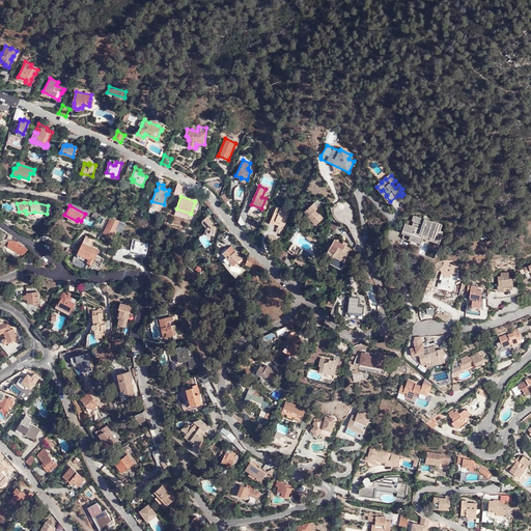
[(316,215),(315,216),(313,214),(314,213),(316,211),(312,205),(303,214),(314,227),(322,221),(316,215)]
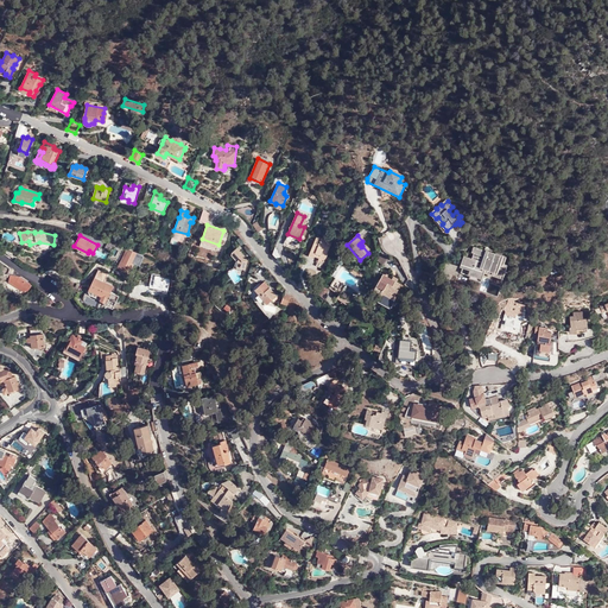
[(317,238),(311,251),(321,254),(320,258),(320,259),(324,260),(327,255),(328,252),(333,241),(322,238),(321,239),(317,238)]
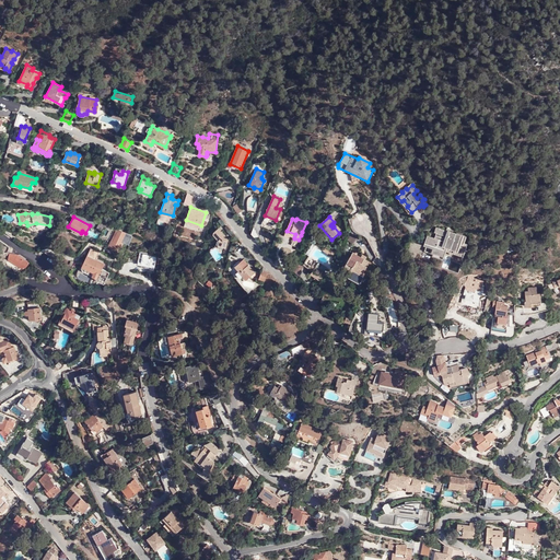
[(213,234),(218,238),(219,241),(219,245),(226,247),(229,240),(224,237),(225,236),(219,228),(214,232),(213,234)]
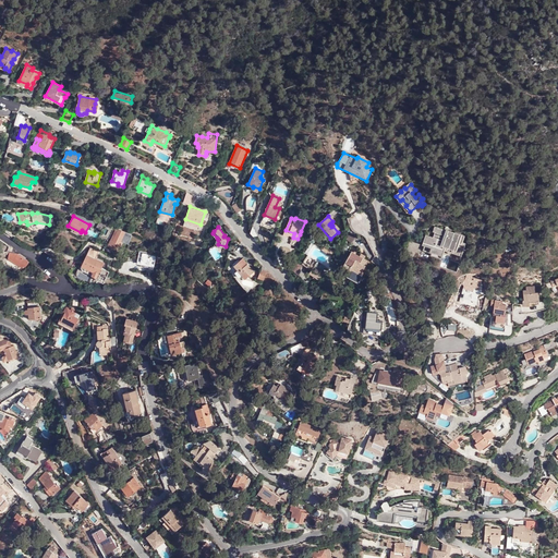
[(427,234),(423,249),(443,256),(446,247),(457,252),(456,254),(462,256),(465,246),(462,245),(464,237),(458,234),(457,235),(445,231),(446,230),(437,227),(435,232),(433,237),(427,234)]
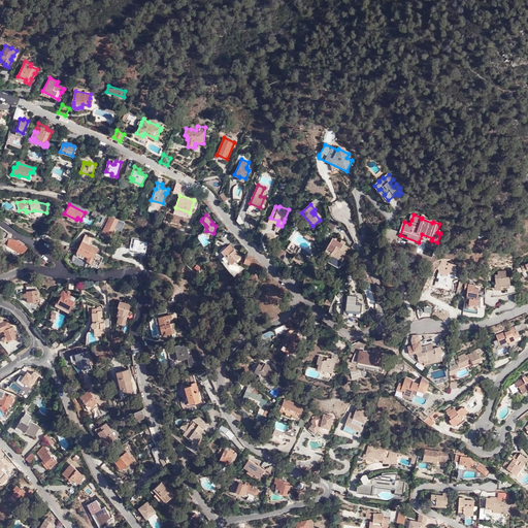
[(120,219),(111,216),(104,233),(111,236),(120,219)]
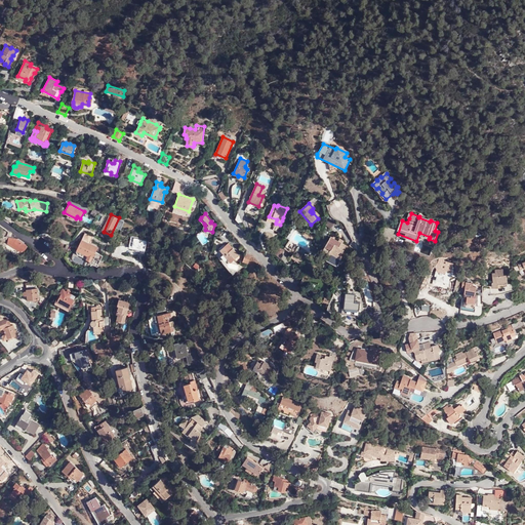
[(335,220),(330,217),(325,226),(330,229),(335,220)]
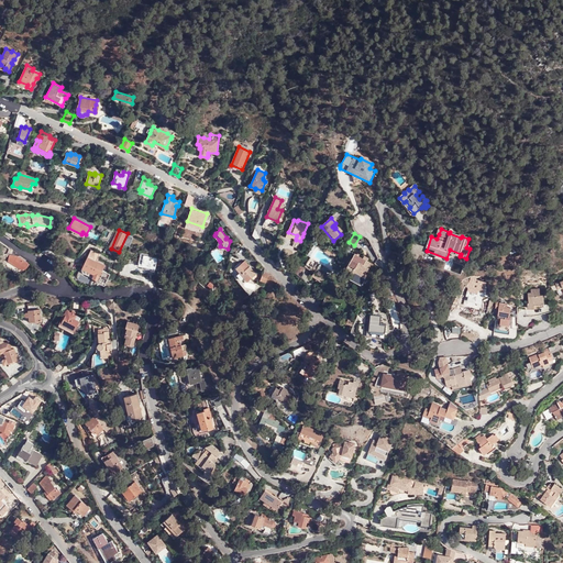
[(220,242),(219,240),(217,247),(227,251),(228,249),(220,246),(220,242)]
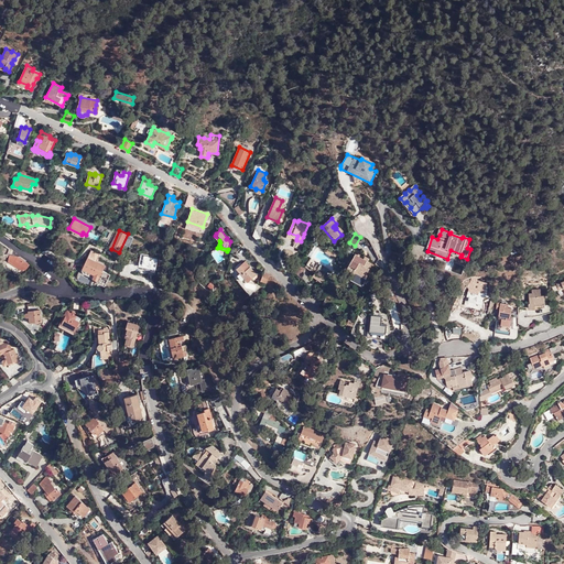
[(97,281),(100,283),(106,272),(104,270),(106,266),(96,261),(99,253),(91,250),(83,270),(83,271),(93,277),(93,278),(98,280),(97,281)]
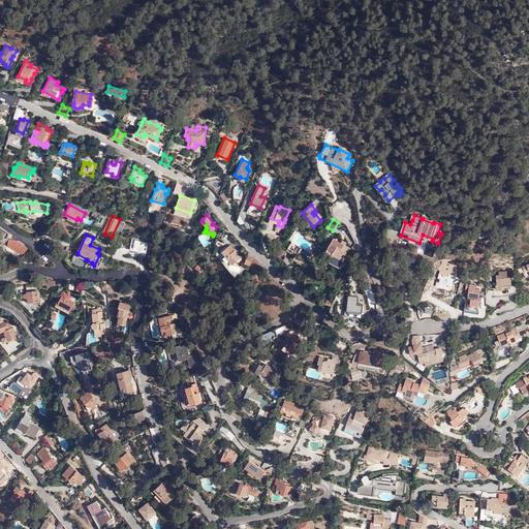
[(130,249),(139,251),(145,252),(147,252),(148,243),(141,241),(142,240),(132,238),(130,249)]
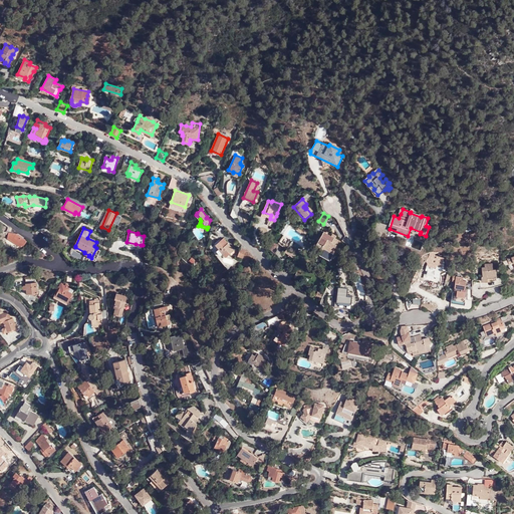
[(324,231),(317,243),(325,247),(326,245),(333,250),(339,240),(335,238),(331,235),(324,231)]
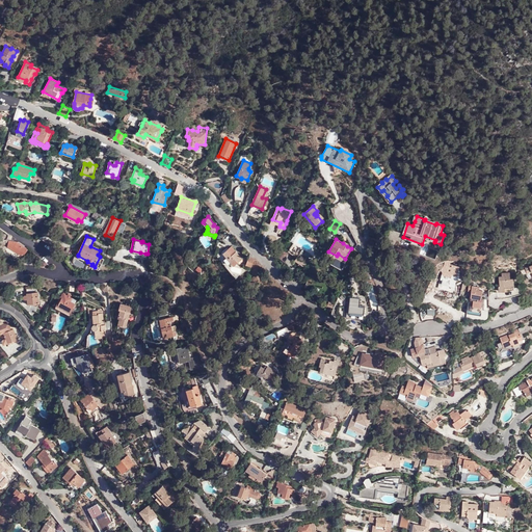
[(27,248),(15,241),(11,246),(24,254),(27,248)]
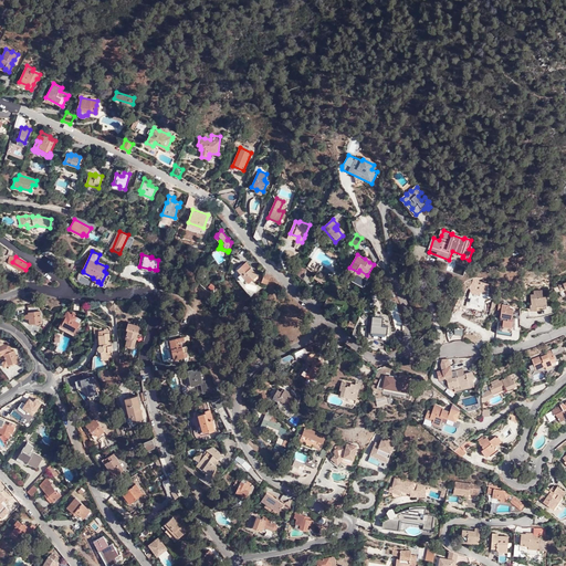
[(238,269),(241,273),(245,279),(249,282),(258,274),(248,261),(238,269)]
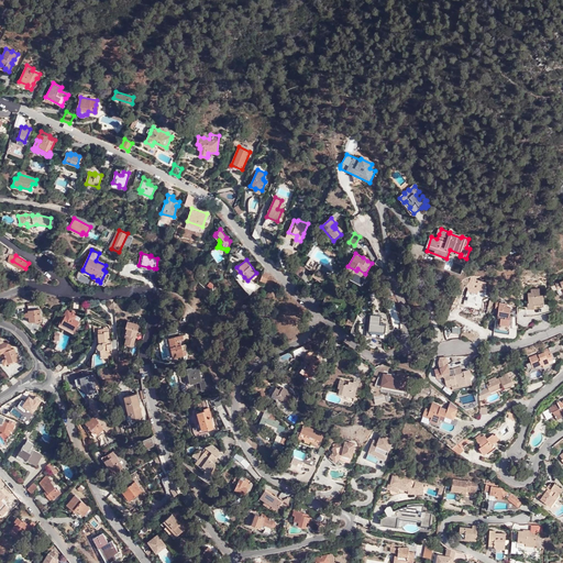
[(309,261),(305,267),(313,273),(311,275),(316,278),(321,283),(326,276),(317,269),(318,267),(309,261)]
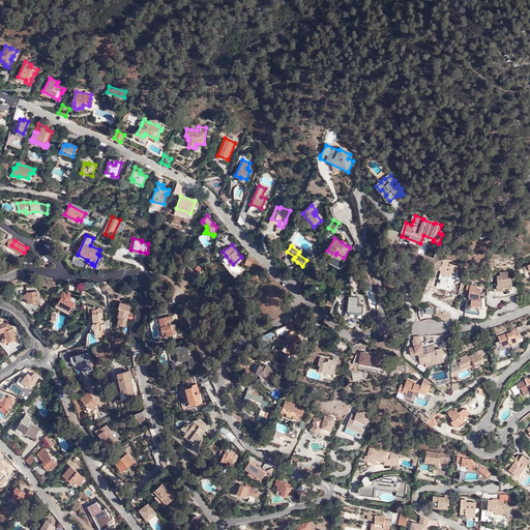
[(287,252),(282,246),(277,256),(284,261),(287,252)]
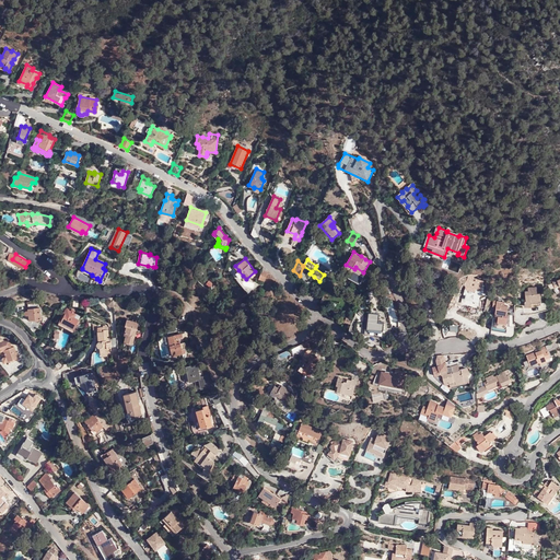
[(105,270),(100,281),(104,283),(107,276),(111,278),(113,273),(105,270)]
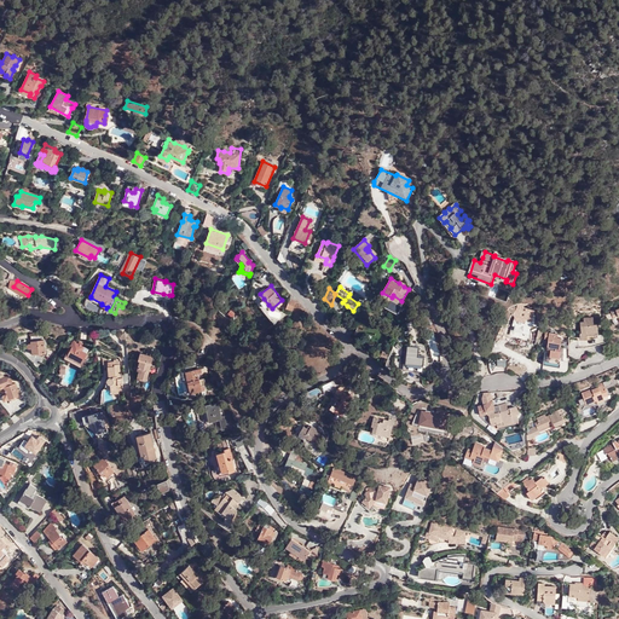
[(293,310),(296,300),(289,299),(287,308),(293,310)]
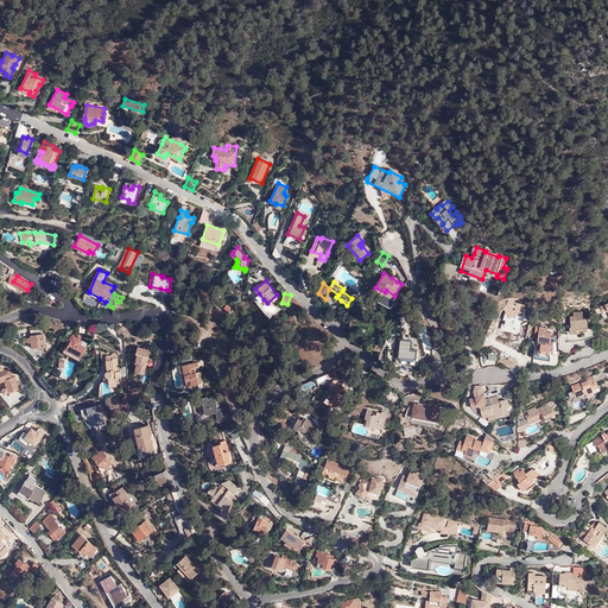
[(228,311),(232,306),(222,302),(220,306),(228,311)]
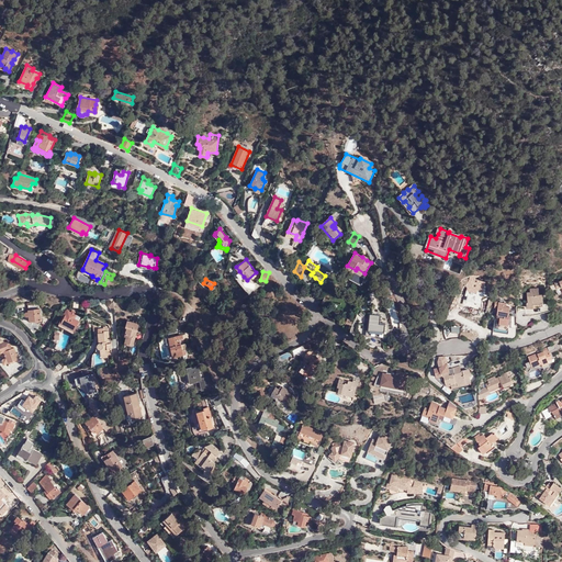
[(463,303),(480,306),(483,292),(467,288),(463,303)]
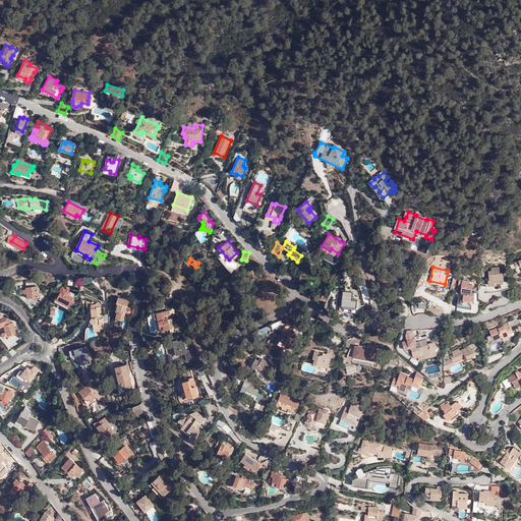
[(500,273),(499,267),(490,268),(491,271),(488,271),(488,280),(487,280),(488,285),(495,284),(494,282),(503,281),(502,273),(500,273)]
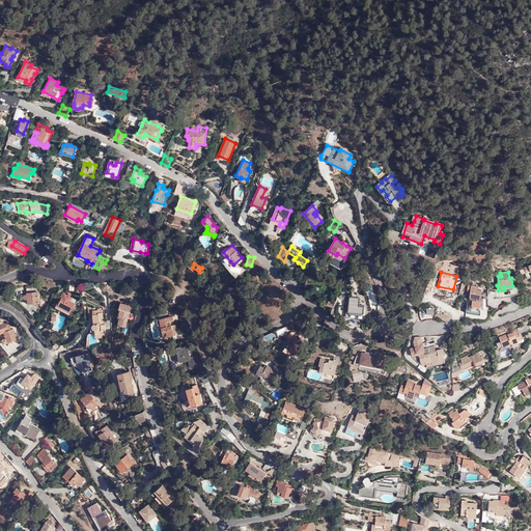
[(478,285),(468,284),(467,288),(470,289),(469,299),(472,299),(471,304),(480,305),(481,297),(480,297),(481,288),(477,288),(478,285)]
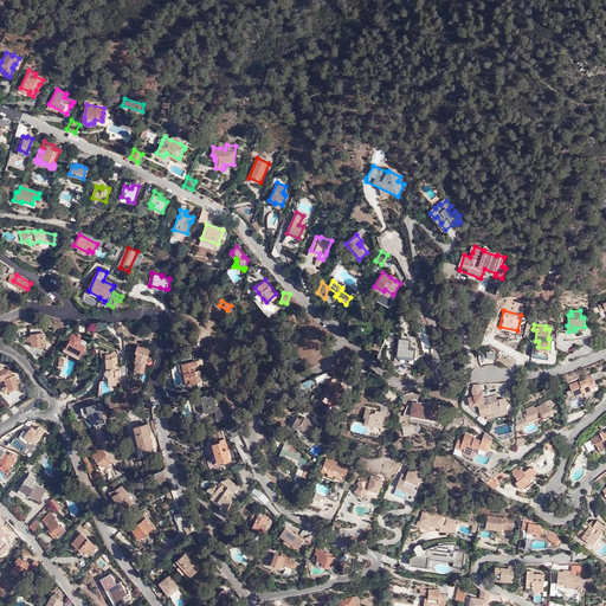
[(31,341),(32,347),(44,345),(43,333),(30,334),(31,336),(27,336),(27,339),(27,340),(28,341),(31,341)]
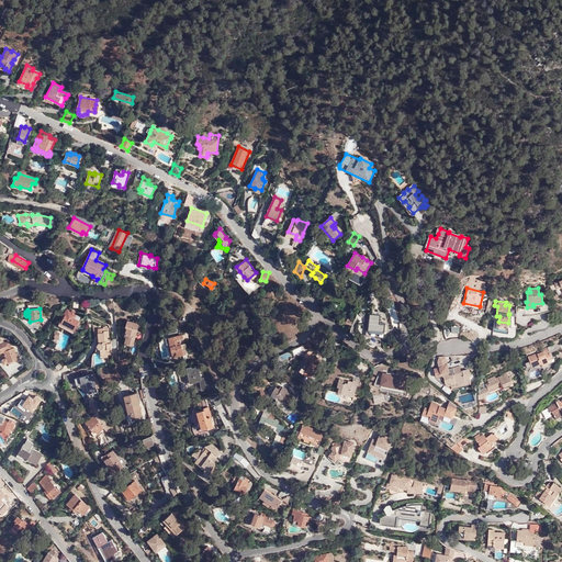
[(80,319),(66,313),(62,322),(75,328),(80,319)]
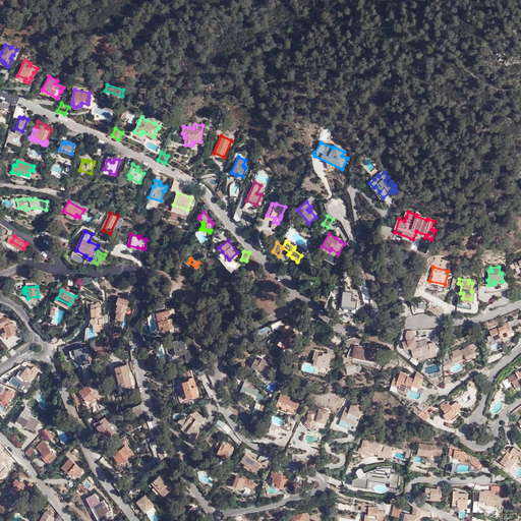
[(346,306),(345,309),(356,310),(357,300),(352,299),(353,292),(343,290),(341,305),(346,306)]
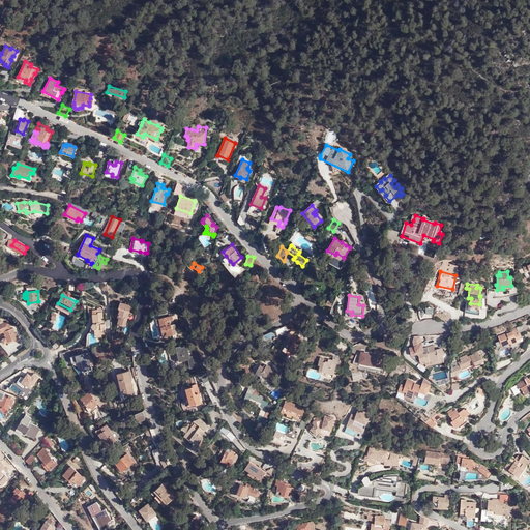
[(471,298),(468,298),(466,308),(479,311),(482,311),(482,306),(478,305),(479,304),(470,303),(471,298)]
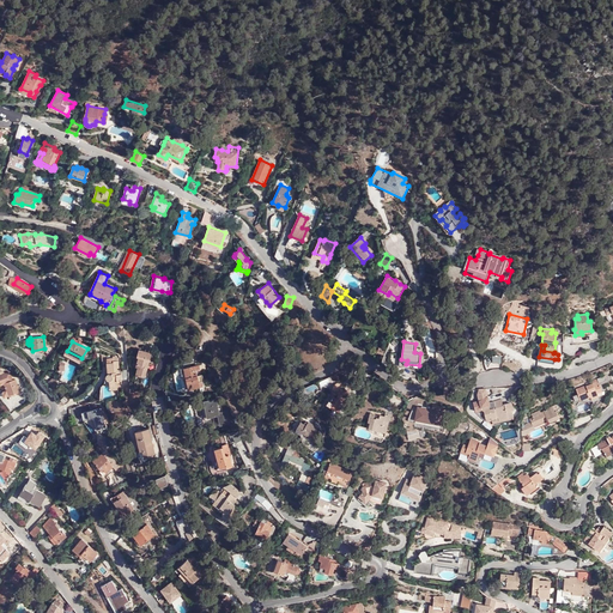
[(141,365),(139,374),(145,376),(152,353),(140,349),(138,357),(139,357),(137,364),(141,365)]
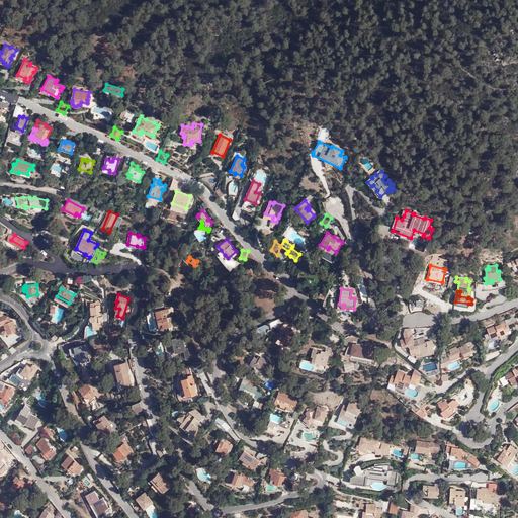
[(91,307),(91,312),(93,312),(93,315),(91,315),(90,316),(89,318),(89,319),(90,321),(92,321),(93,321),(93,327),(100,327),(99,324),(99,322),(102,322),(103,322),(103,316),(101,316),(98,317),(98,313),(101,313),(100,305),(99,303),(95,303),(96,306),(92,307),(92,300),(85,299),(86,306),(91,307)]
